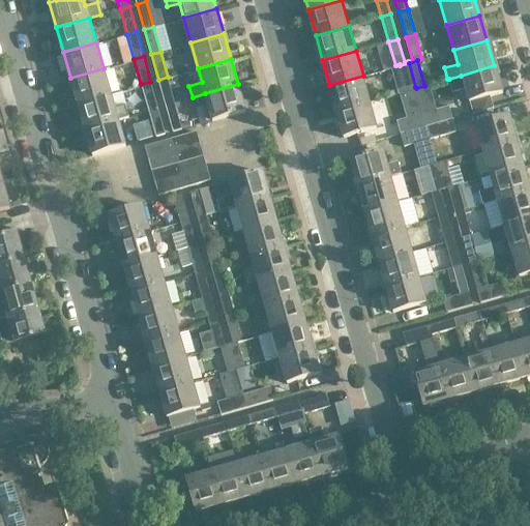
[(494,65),(461,76),(449,79),(452,91),(464,87),(468,101),(501,91),(494,65)]
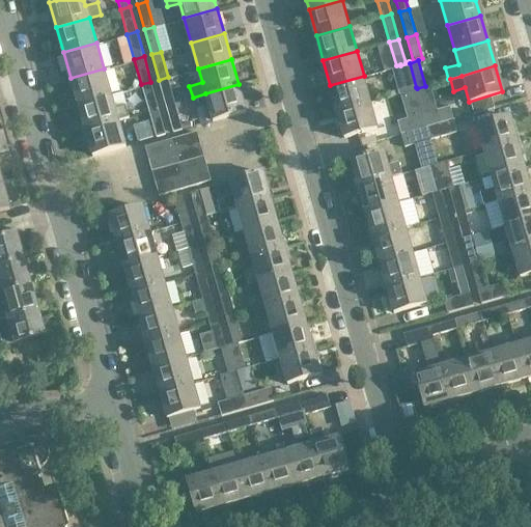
[(104,68),(71,78),(78,103),(111,93),(104,68)]
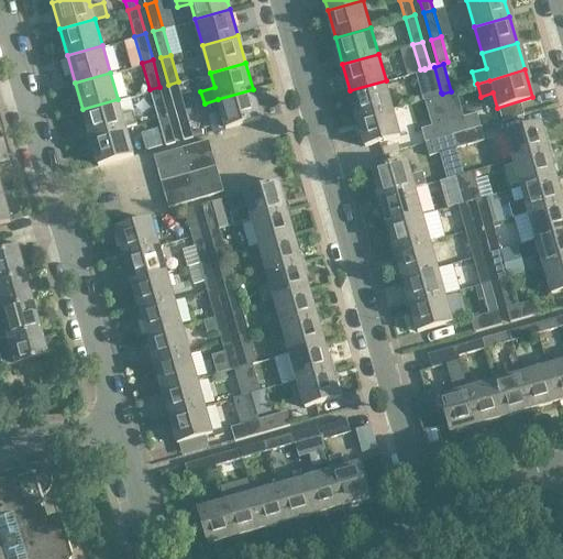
[(386,80),(350,90),(357,118),(394,107),(386,80)]
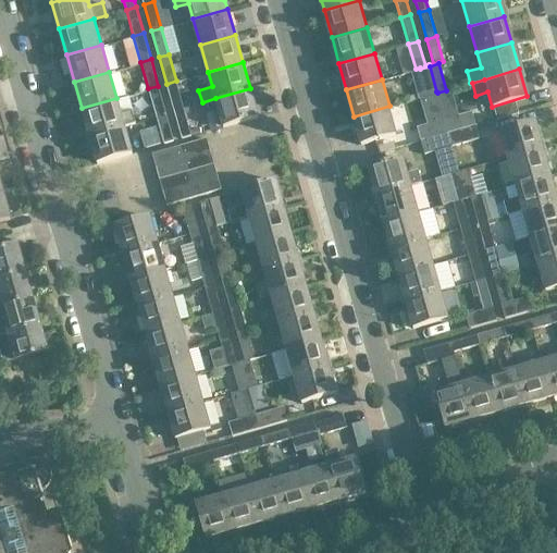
[(176,81),(166,84),(174,110),(184,107),(176,81)]
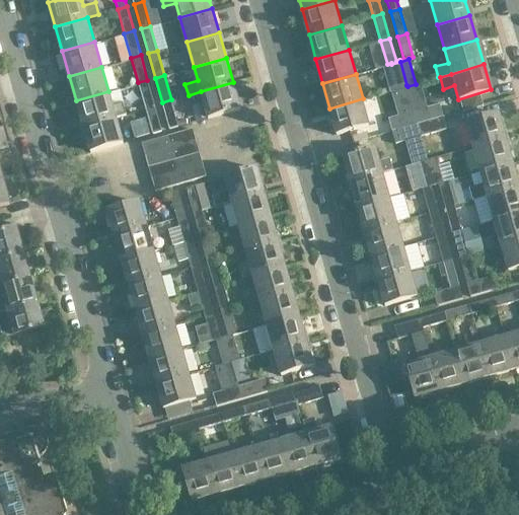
[(145,107),(154,104),(147,80),(138,82),(145,107)]
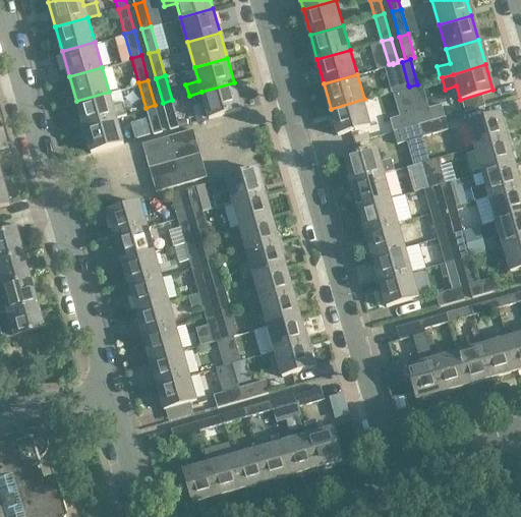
[(234,82),(201,92),(209,117),(241,108),(234,82)]
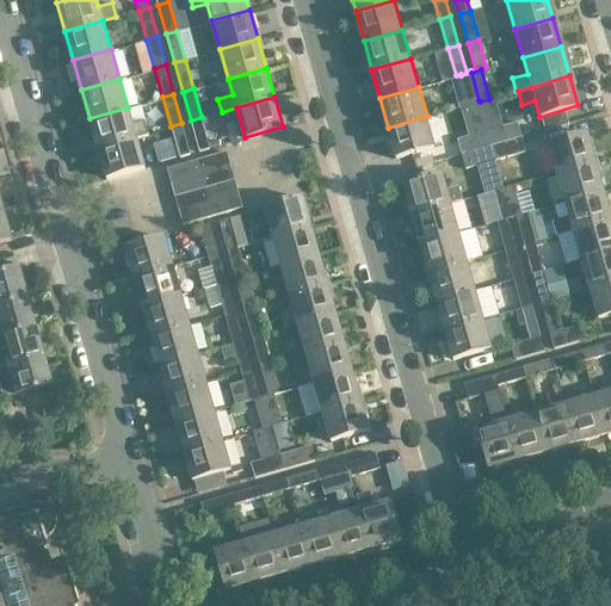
[(487,128),(492,143),(522,135),(518,119),(498,125),(489,99),(480,101),(487,128)]
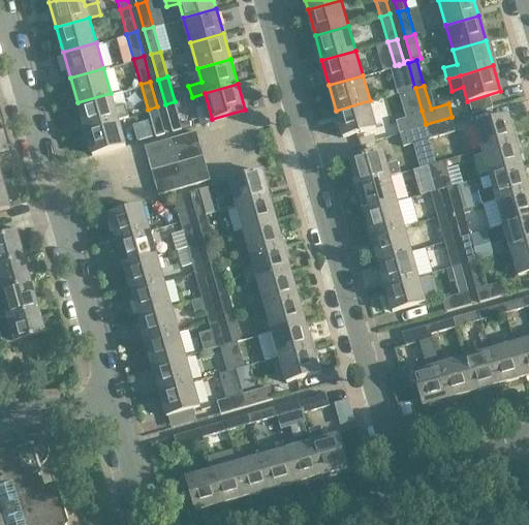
[(111,93),(78,102),(85,127),(118,118),(128,115),(125,102),(114,105),(111,93)]
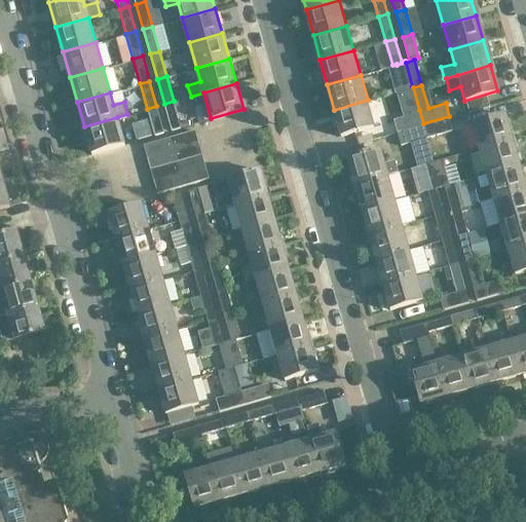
[(375,125),(368,100),(334,110),(341,136),(375,125)]
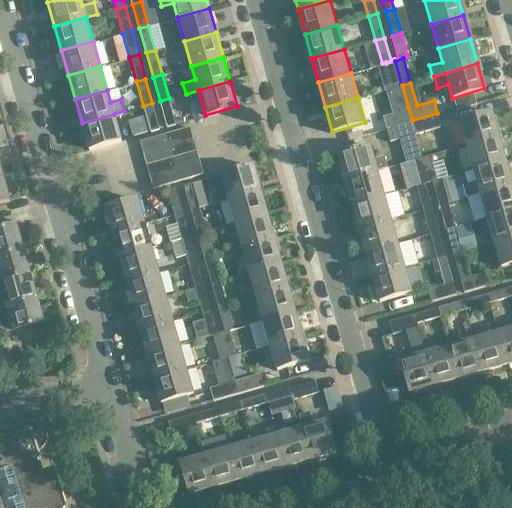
[(169,98),(160,101),(166,125),(176,122),(169,98)]
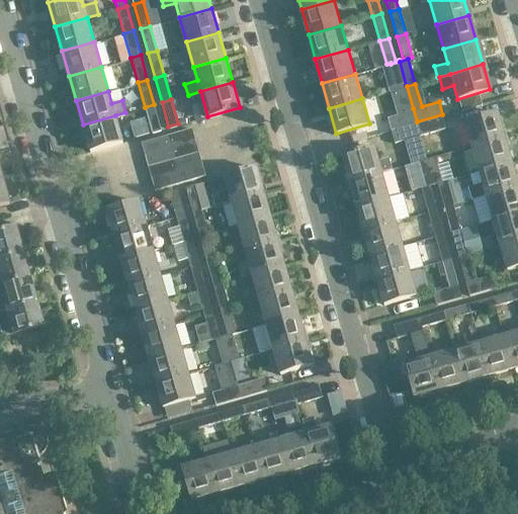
[(154,104),(145,107),(152,131),(161,129),(154,104)]
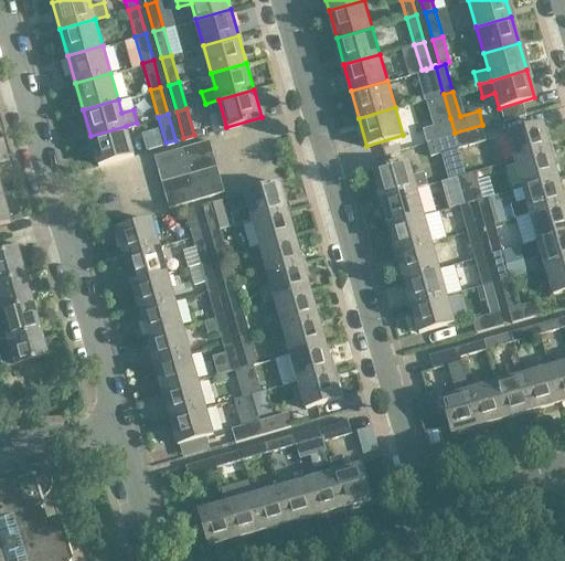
[(455,133),(450,118),(423,126),(427,140),(455,133)]
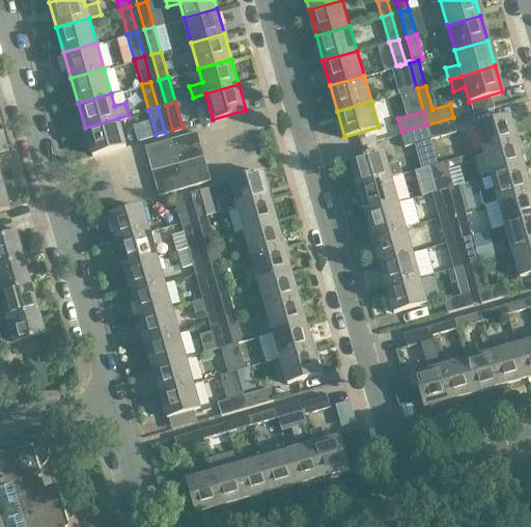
[(475,123),(482,149),(515,140),(508,114),(475,123)]
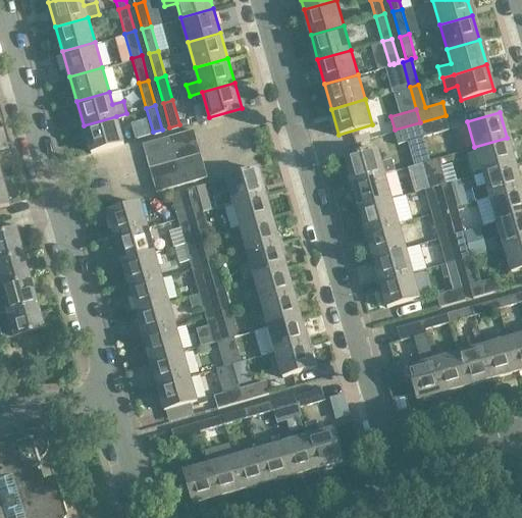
[(446,115),(420,122),(423,135),(450,127),(446,115)]
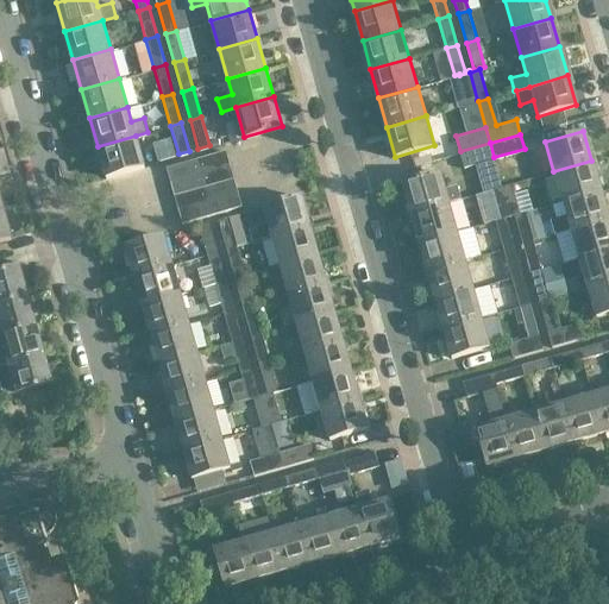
[(136,136),(98,146),(106,176),(144,165),(136,136)]
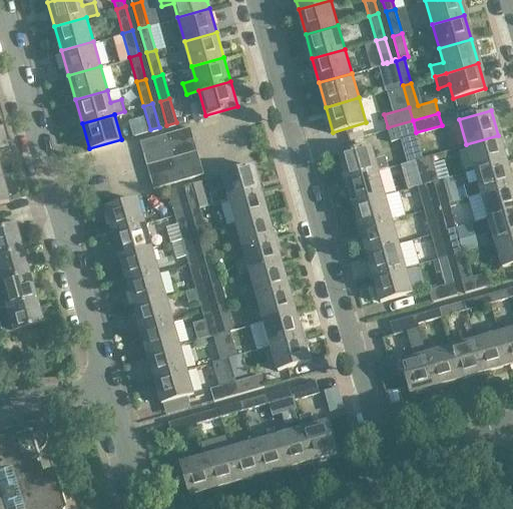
[(407,135),(416,132),(413,120),(388,127),(392,139),(407,135)]
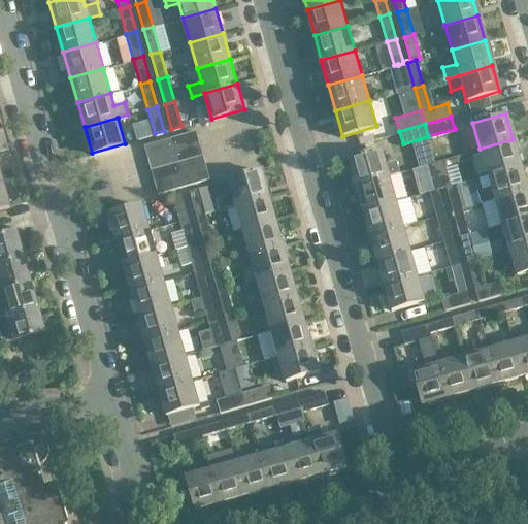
[(172,149),(198,141),(195,129),(169,136),(172,149)]
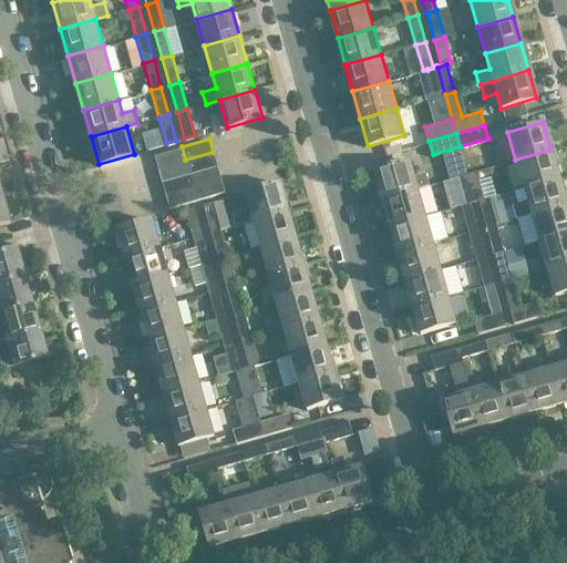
[(185,160),(182,146),(154,154),(158,167),(185,160)]
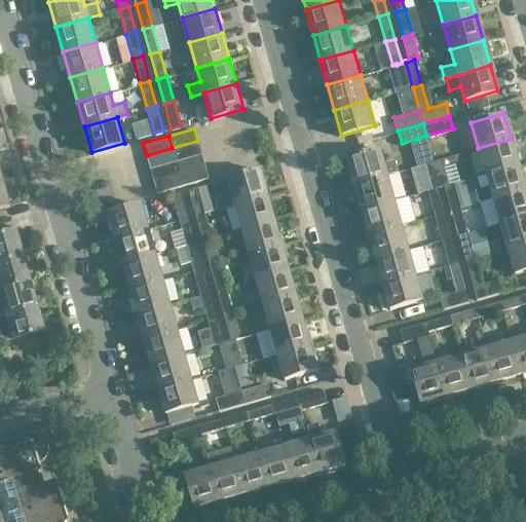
[(426,136),(417,139),(421,151),(424,150),(430,149),(426,136)]
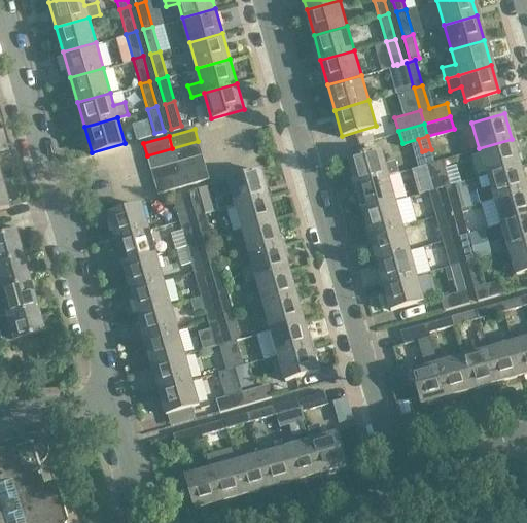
[(519,164),(512,139),(479,148),(486,174),(519,164)]
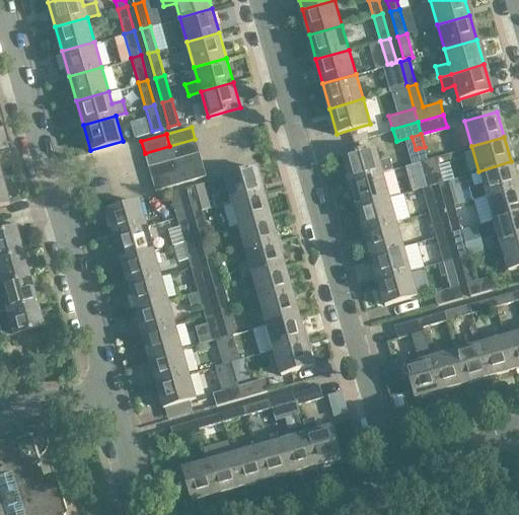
[(169,146),(173,158),(199,151),(195,139),(169,146)]
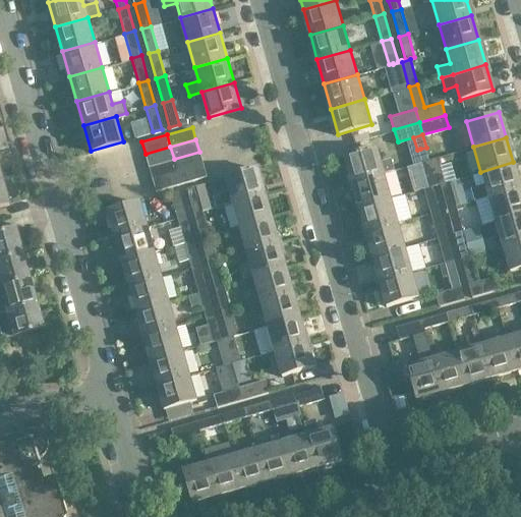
[(170,147),(146,154),(149,166),(174,159),(170,147)]
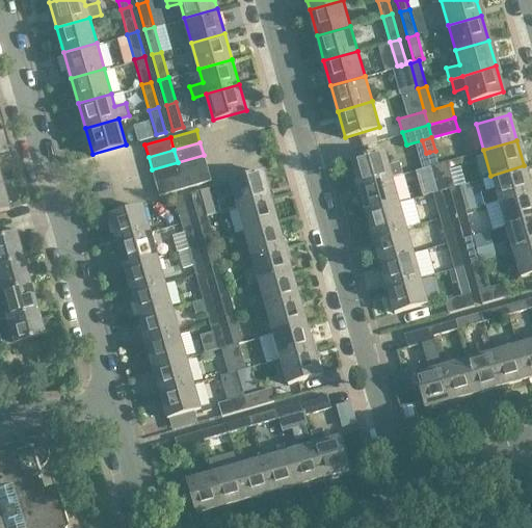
[(351,159),(358,185),(393,176),(386,150),(351,159)]
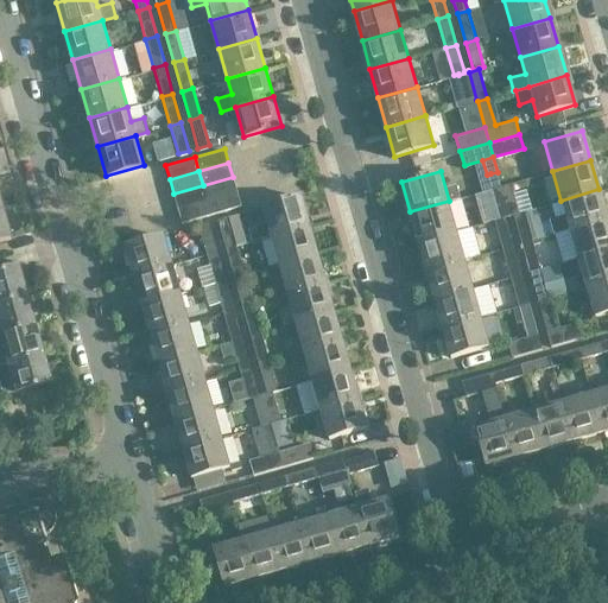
[(203,185),(207,198),(236,190),(233,177),(203,185)]
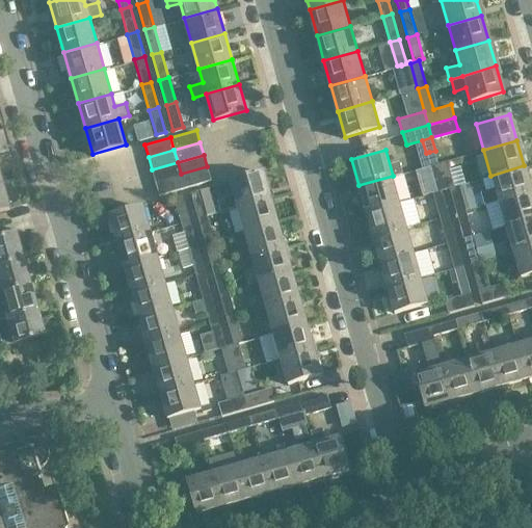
[(450,187),(454,185),(447,158),(437,161),(446,188),(450,187)]
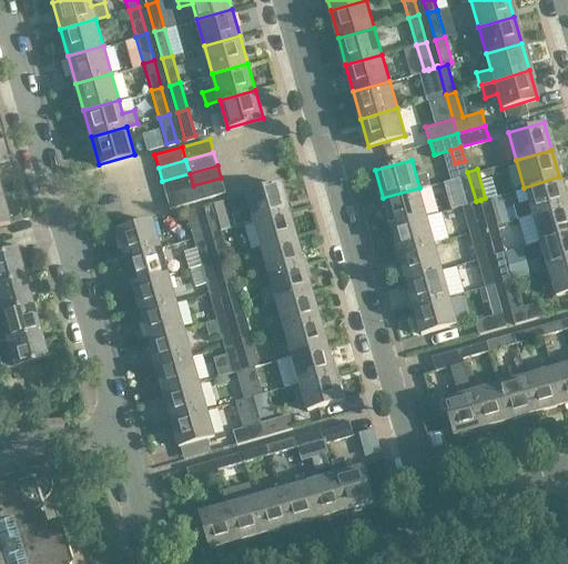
[(476,201),(467,172),(458,174),(466,203),(472,202),(476,201)]
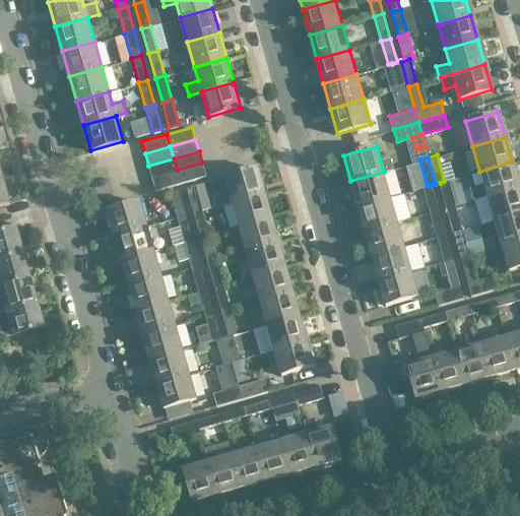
[(174,158),(148,166),(151,177),(177,170),(174,158)]
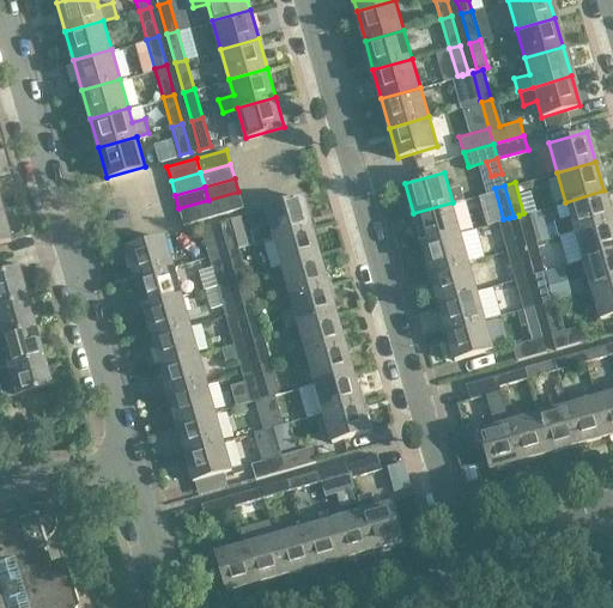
[(574,230),(574,231),(612,220),(604,190),(565,202),(569,216),(554,220),(558,233),(574,230)]
